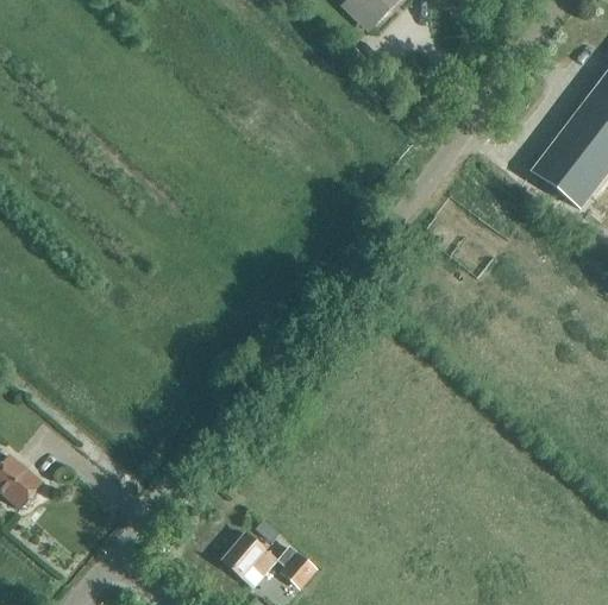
[(370,26),(395,0),(349,0),(346,4),(370,26)]
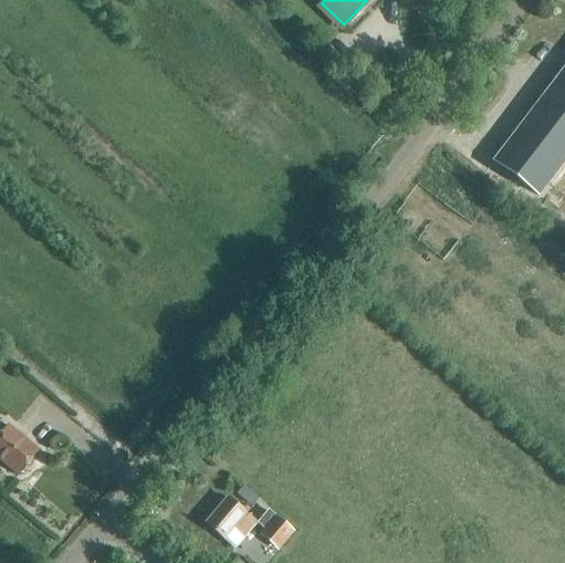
[(540,194),(564,159),(564,66),(494,159),(540,194)]
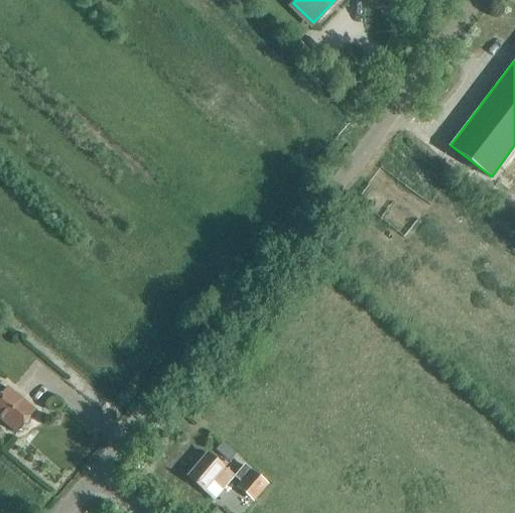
[(7,385),(6,387),(0,381),(0,416),(17,431),(35,409),(7,385)]
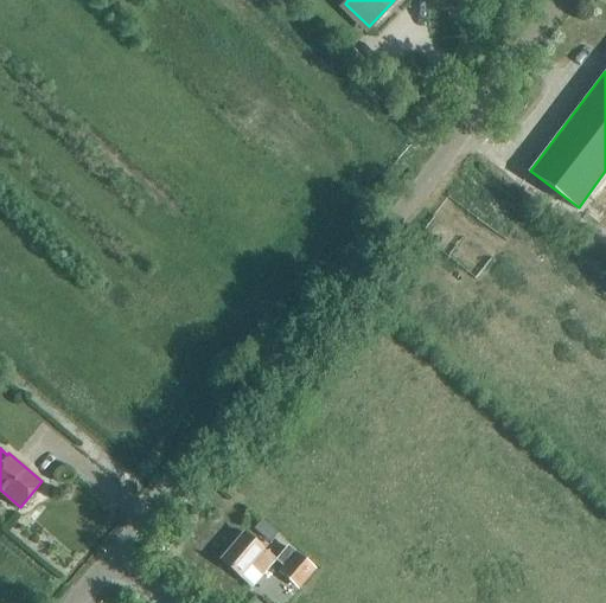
[(252,563),(262,572),(275,557),(244,531),(221,558),(241,575),(252,563)]
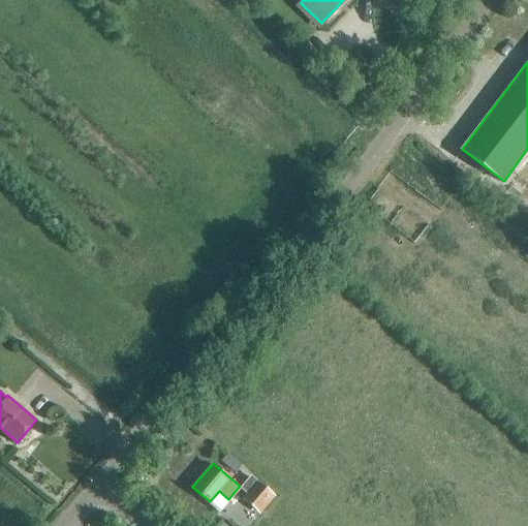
[(244,497),(260,513),(276,495),(252,474),(241,487),(248,492),(244,497)]
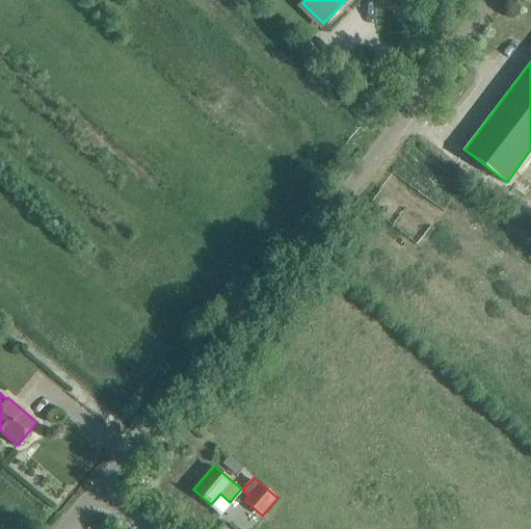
All buildings are outlined.
